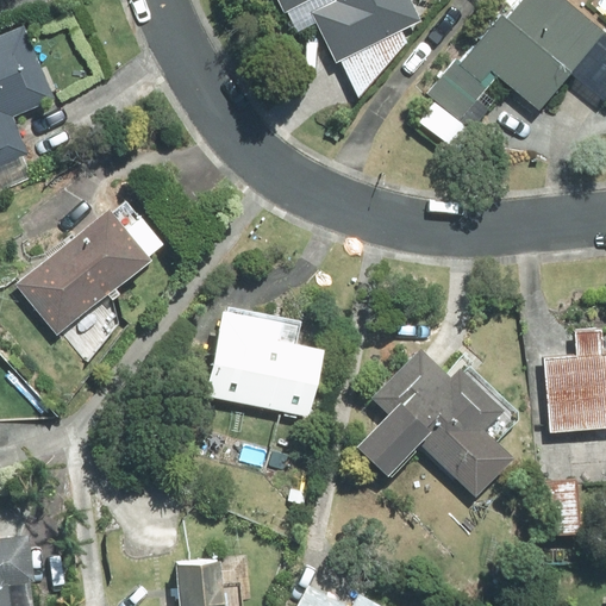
[(310,14),(335,66),(422,23),(410,0),(276,0),(283,13),(310,0),(332,0),(333,2),(310,14)]
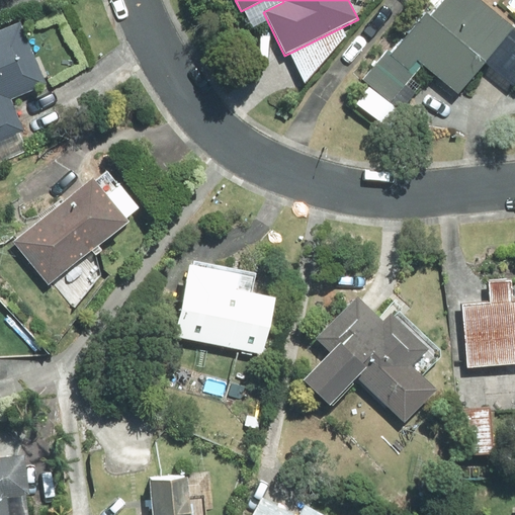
[(457,94),(514,28),(514,26),(482,0),(445,0),(432,17),(427,13),(393,54),(390,52),(364,82),(391,104),(424,66),(457,94)]
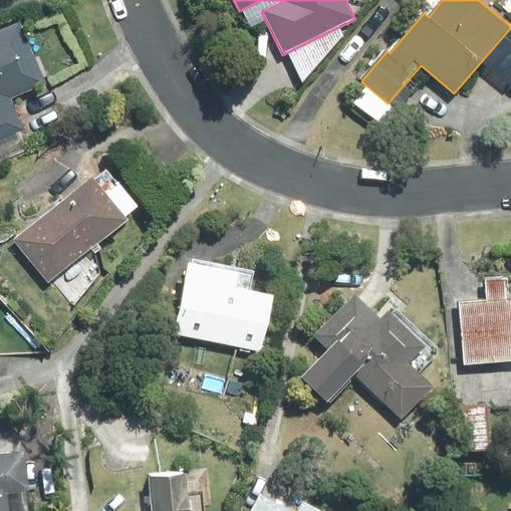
[(0,141),(25,131),(11,98),(46,83),(20,21),(0,29),(0,141)]
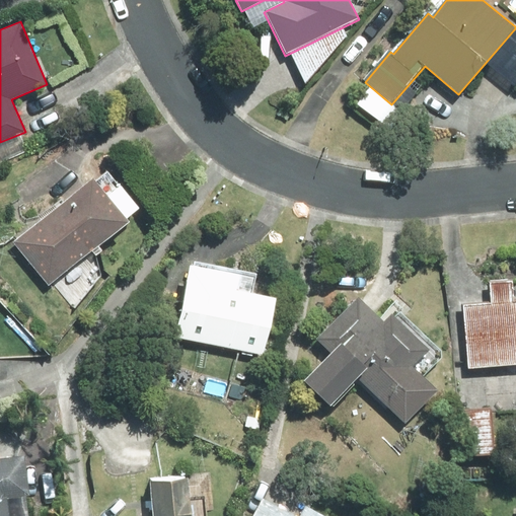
[(50,285),(126,216),(87,173),(11,242),(50,285)]
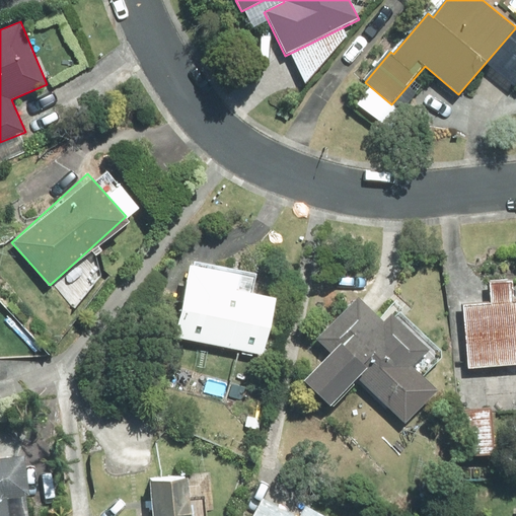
[(171,336),(262,354),(274,294),(183,275),(171,336)]
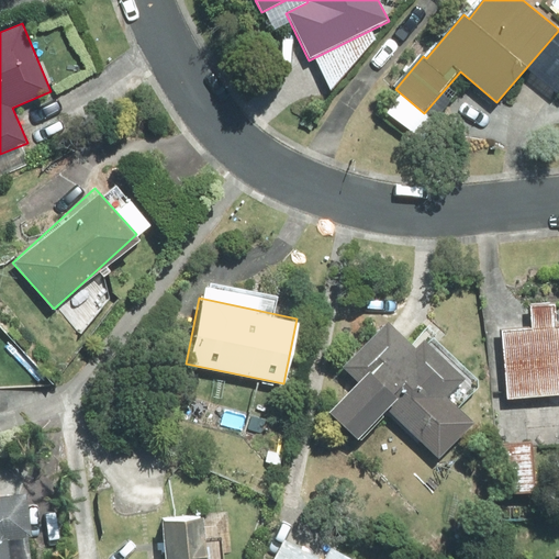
[(439,458),(473,422),(445,395),(464,376),(421,336),(412,345),(383,319),(341,365),(354,377),(323,410),(354,436),(355,435),(359,439),(386,411),(439,458)]
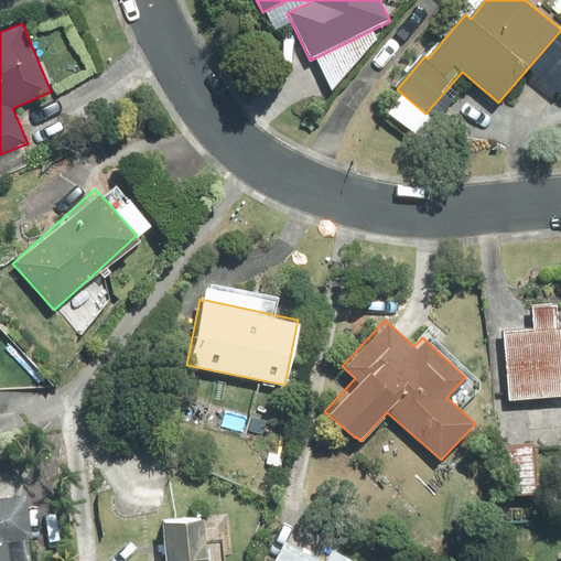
[(508,401),(560,396),(560,326),(502,333),(508,401)]
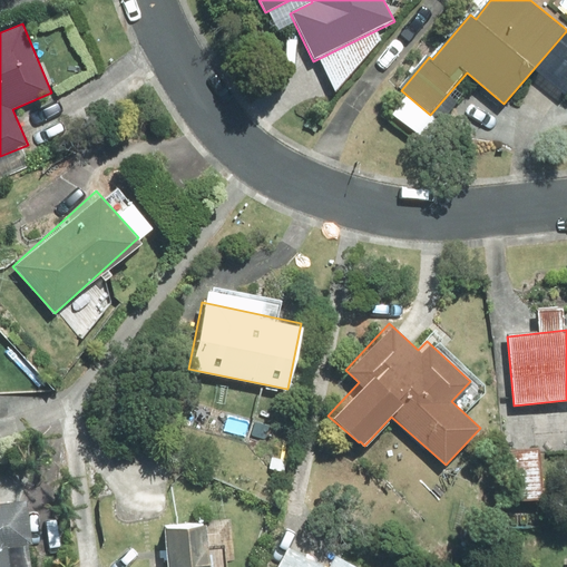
[(541,499),(537,449),(509,452),(514,501),(541,499)]
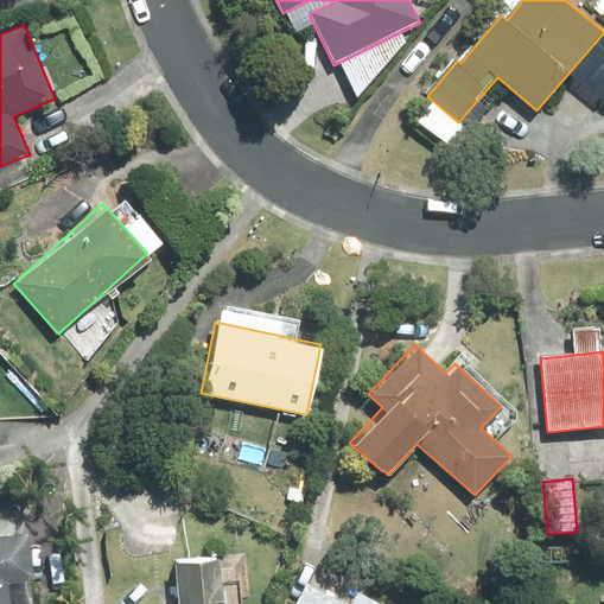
[(8,603),(6,580),(31,577),(24,529),(0,532),(0,603),(8,603)]
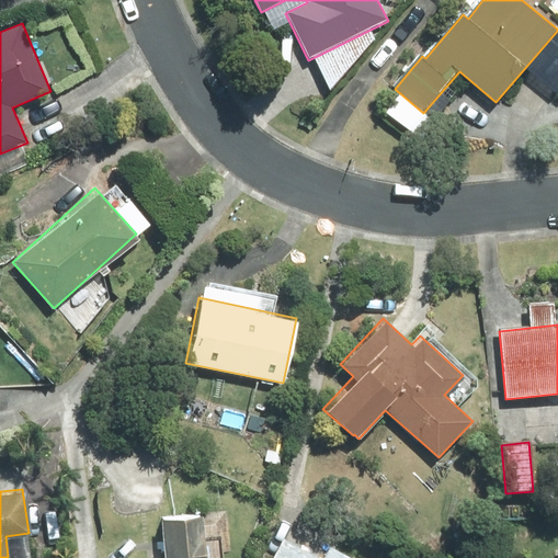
[(204,557),(200,515),(159,519),(162,557),(204,557)]
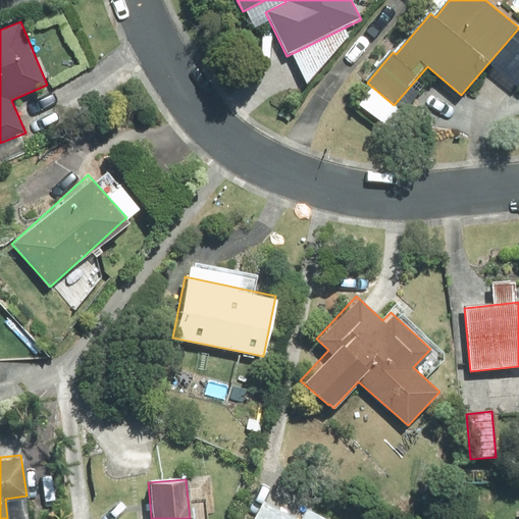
[(327,518),(306,508),(301,518),(293,518),(263,502),(255,518),(327,518)]
